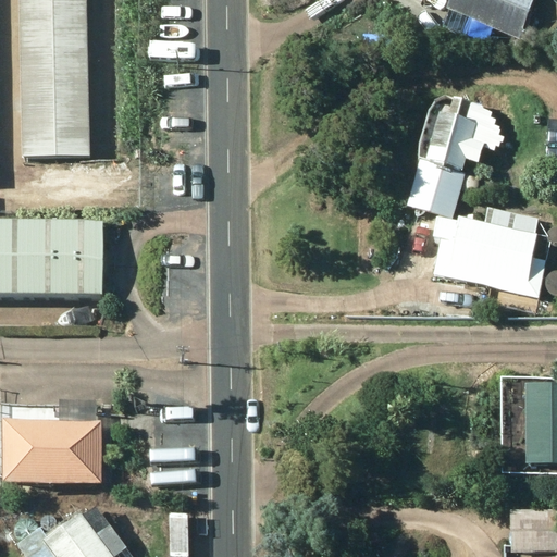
[(19,0),(23,153),(90,151),(86,0),(19,0)]
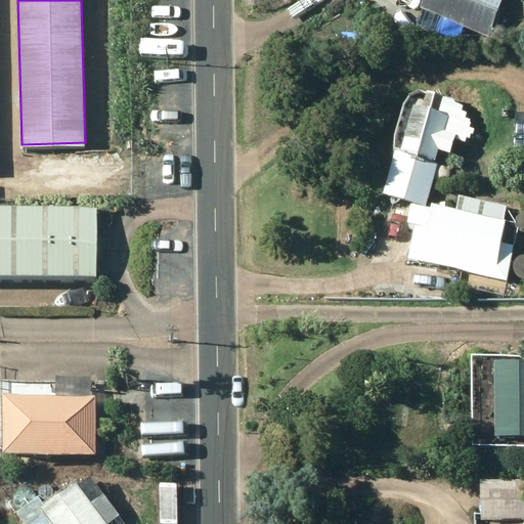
[(500,0),(420,0),(419,5),(488,34),(500,0)]
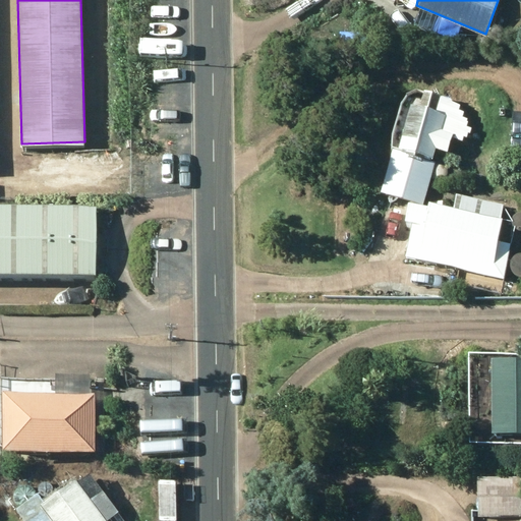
[(506,25),(510,12),(502,9),(497,22),(506,25)]
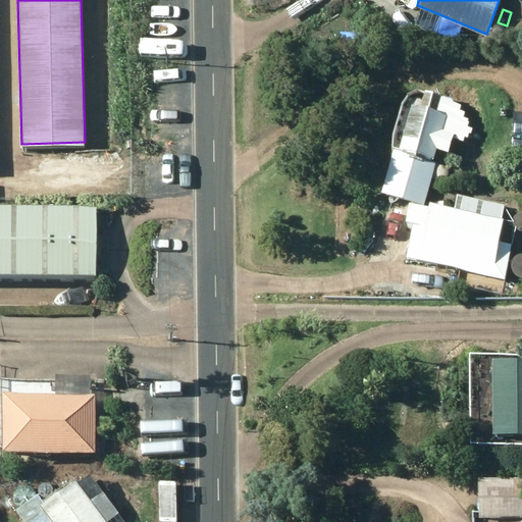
[(412,101),(400,144),(433,155),(435,147),(448,151),(454,131),(441,126),(446,111),(437,109),(442,92),(425,88),(421,103),(412,101)]
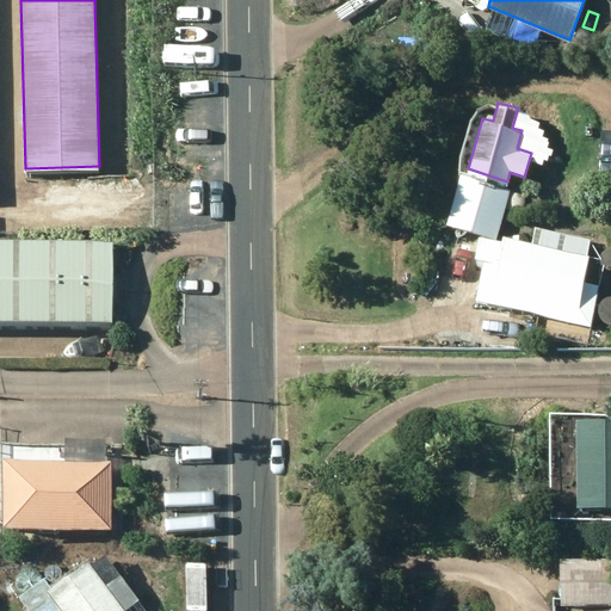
[(476,298),(591,325),(602,284),(580,279),(590,238),(534,224),(530,240),(503,233),(500,240),(480,235),(475,255),(485,258),(476,298)]
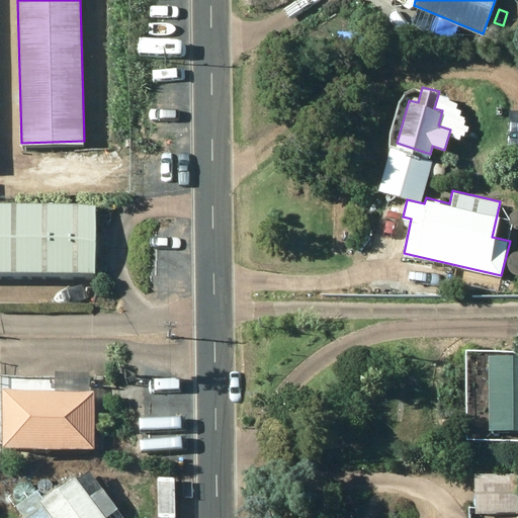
[(0,270),(95,270),(95,201),(0,201),(0,270)]
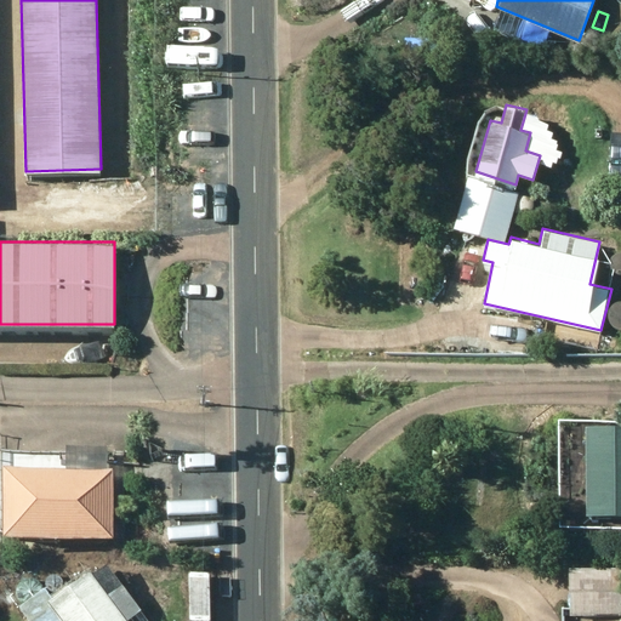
[(620,427),(586,427),(586,517),(620,517),(620,427)]
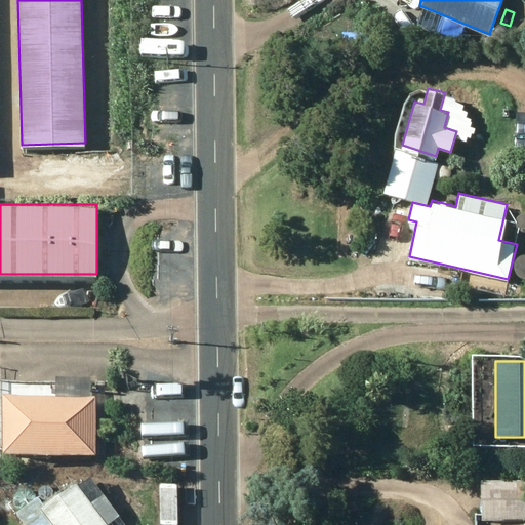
[(104,412),(105,400),(95,400),(95,394),(1,394),(1,451),(95,452),(95,412),(104,412)]
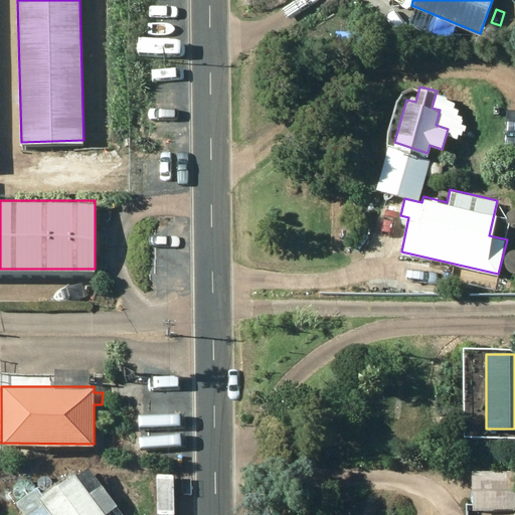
[(141,442),(164,446),(166,430),(144,425),(141,442)]
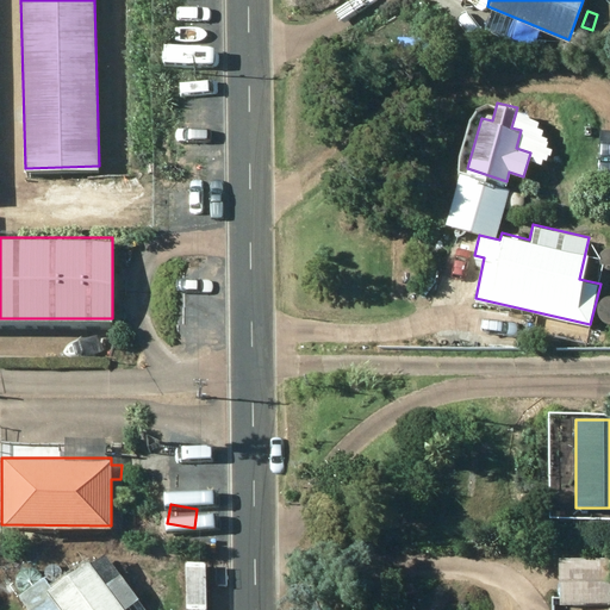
[(559,603),(609,603),(609,543),(560,545),(559,603)]
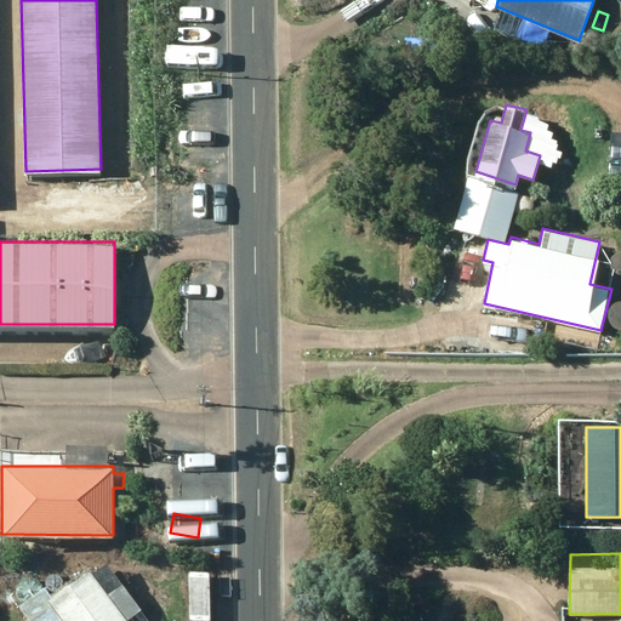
[(124,620),(87,570),(29,614),(34,620),(124,620)]
